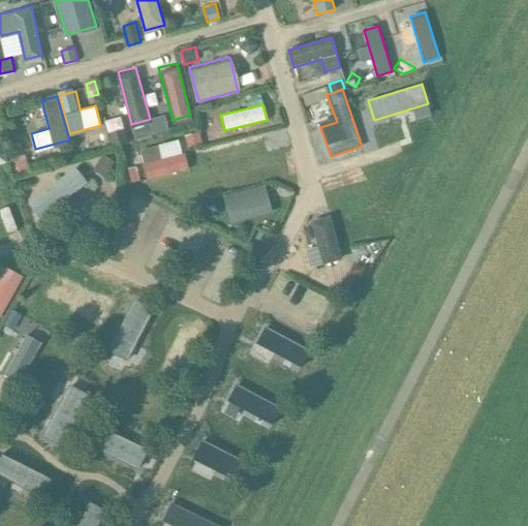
[(124,128),(110,132),(113,146),(127,142),(124,128)]
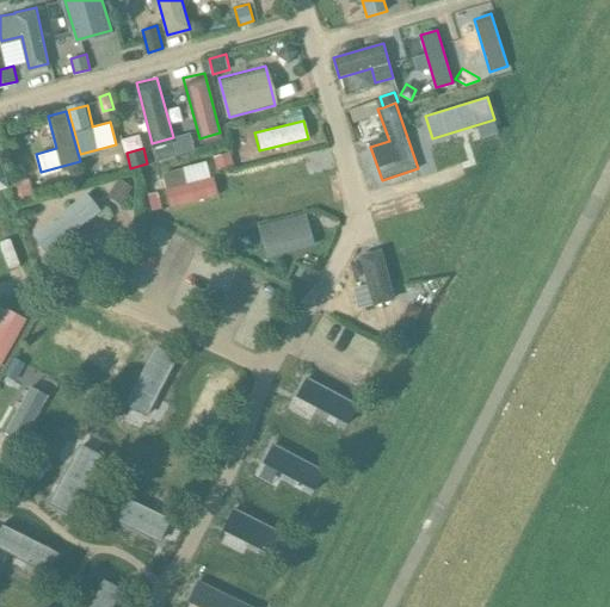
[(232,150),(214,155),(217,168),(234,163),(232,150)]
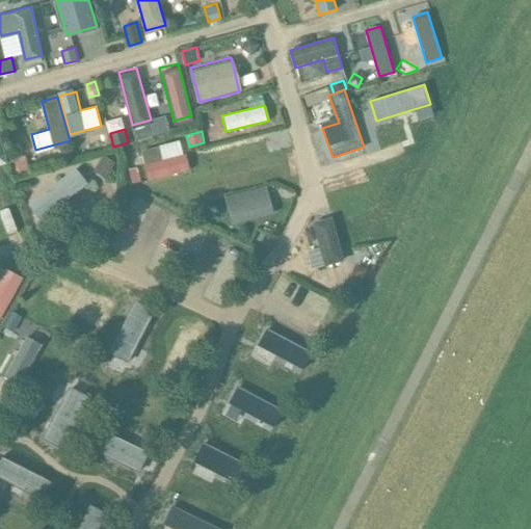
[(71,146),(60,148),(62,158),(73,156),(71,146)]
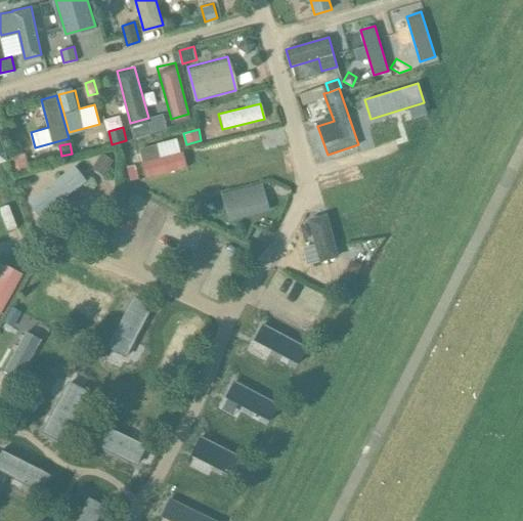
[(26,152),(9,156),(13,171),(29,168),(26,152)]
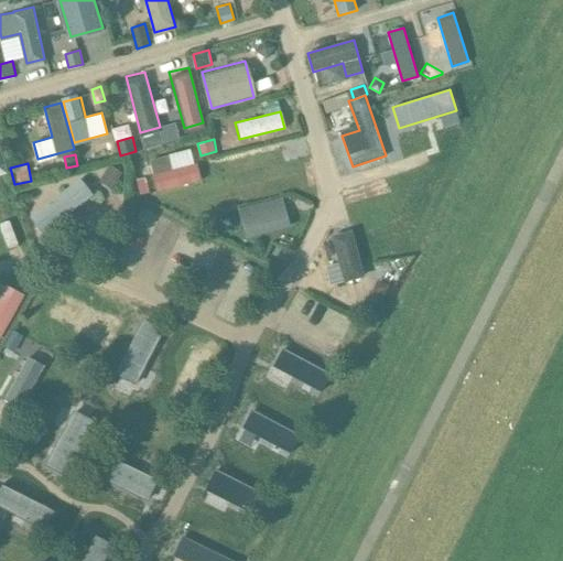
[(199,179),(196,163),(151,174),(154,190),(199,179)]
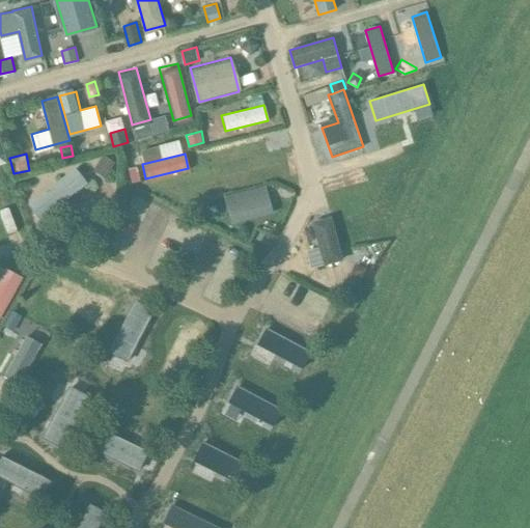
[(105,155),(98,167),(107,173),(115,161),(105,155)]
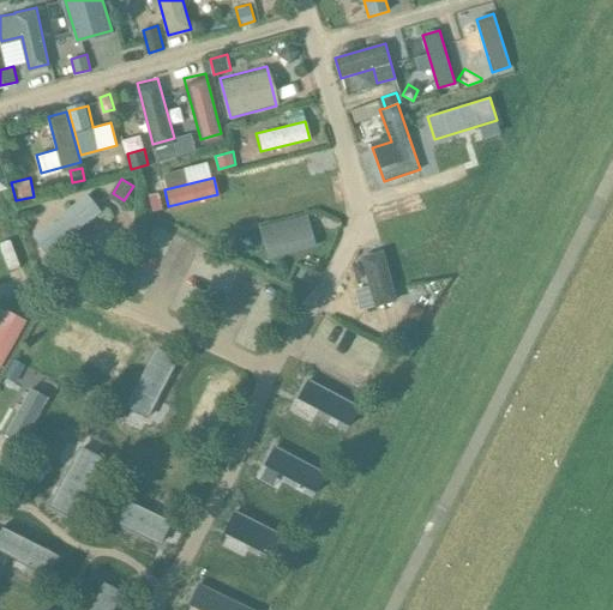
[(158,192),(149,194),(154,211),(163,209),(158,192)]
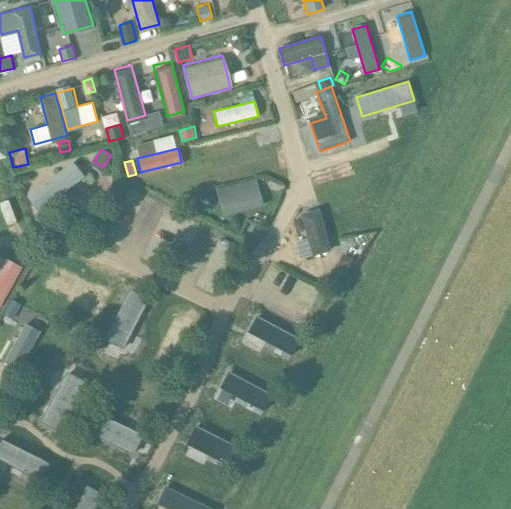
[(73,161),(27,197),(39,213),(85,177),(73,161)]
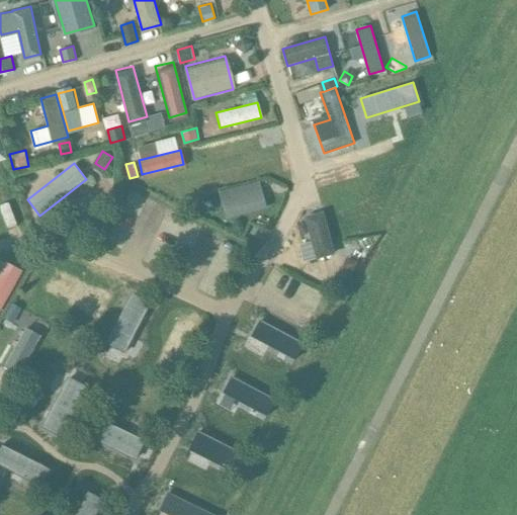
[(267,207),(263,193),(222,203),(226,219),(267,207)]
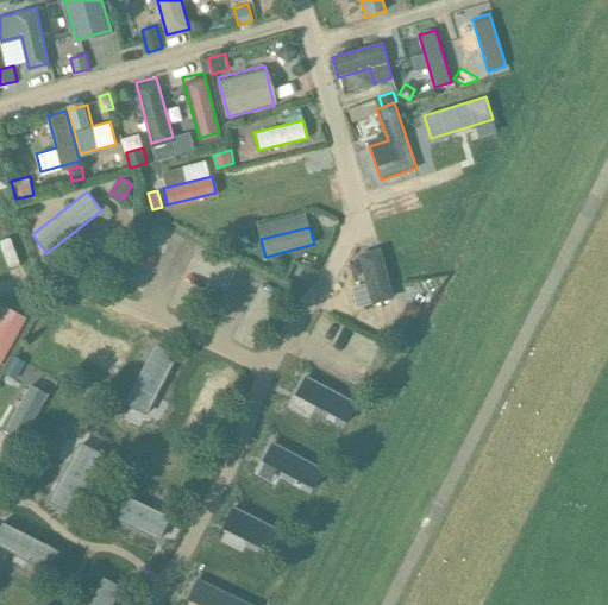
[(367,283),(353,287),(359,306),(371,302),(373,304),(393,297),(378,249),(358,256),(367,283)]
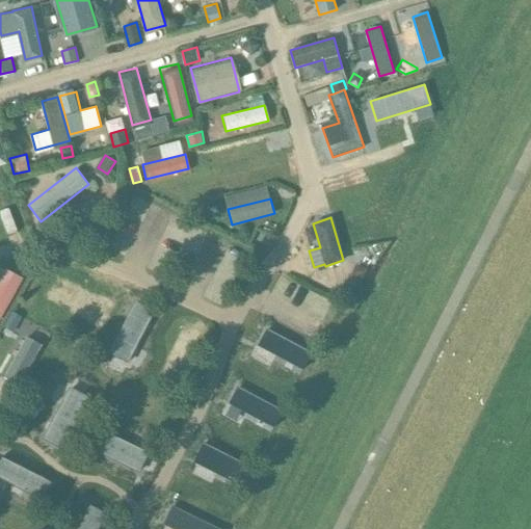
[(242,223),(238,234),(248,238),(250,232),(248,226),(242,223)]
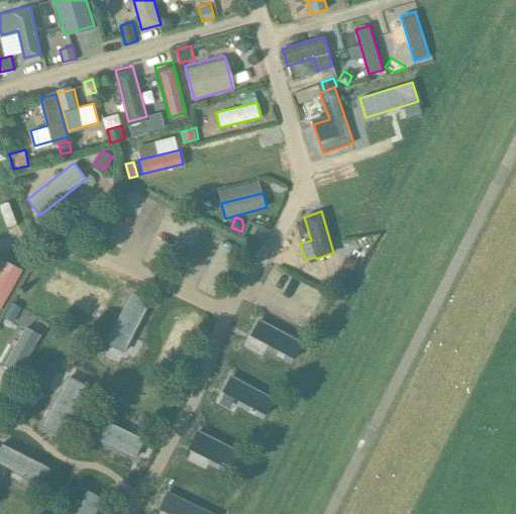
[(0,310),(23,270),(5,260),(4,261),(0,258),(0,310)]
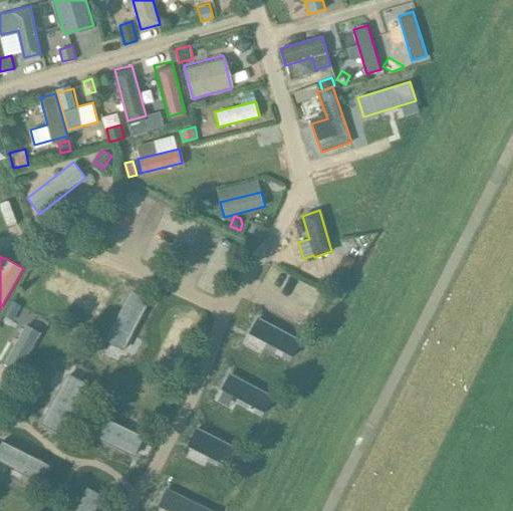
[(132,290),(105,340),(124,350),(151,299),(132,290)]
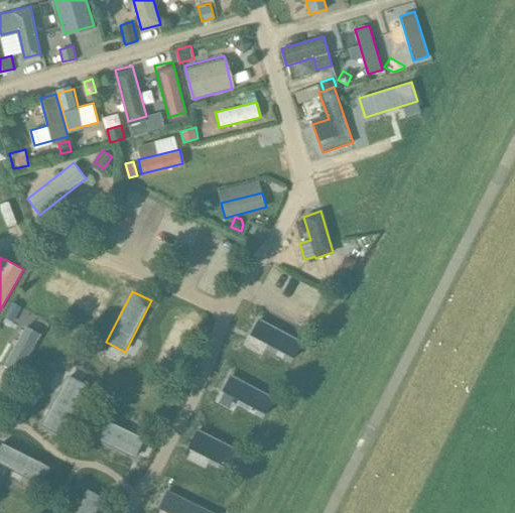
[(12,300),(4,314),(14,319),(22,306),(12,300)]
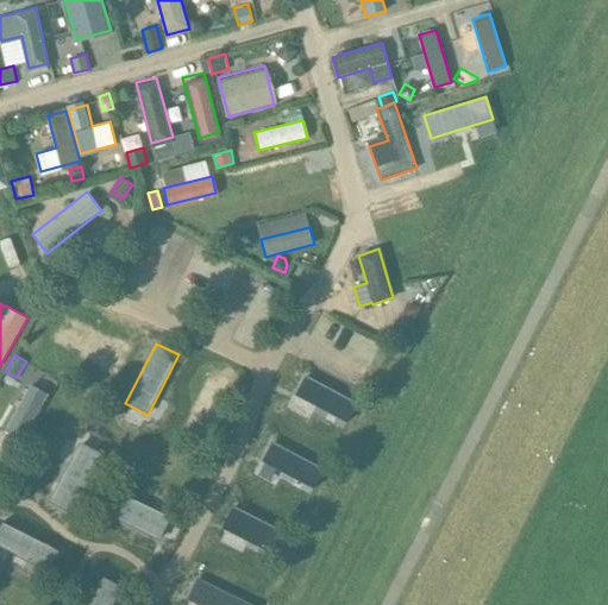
[(306,375),(295,395),(346,422),(357,402),(306,375)]
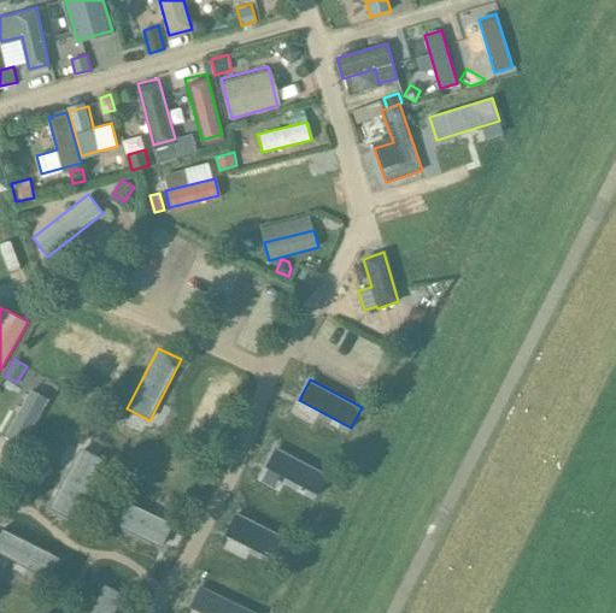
[(31,388),(5,436),(23,446),(50,399),(31,388)]
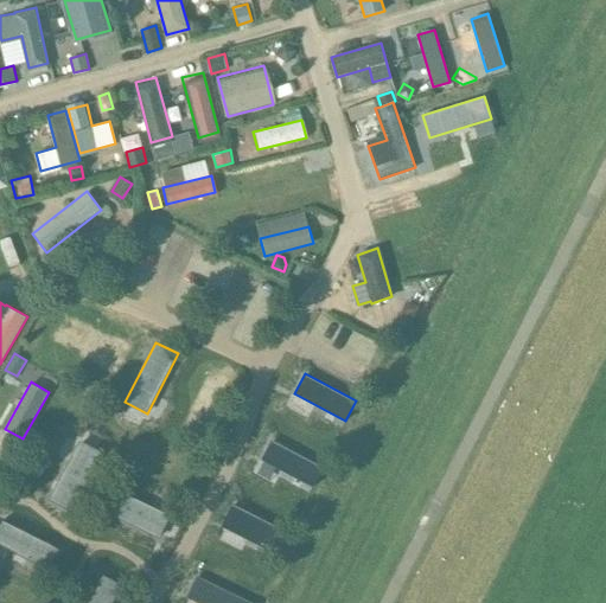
[(272,440),(261,460),(313,487),(324,467),(272,440)]
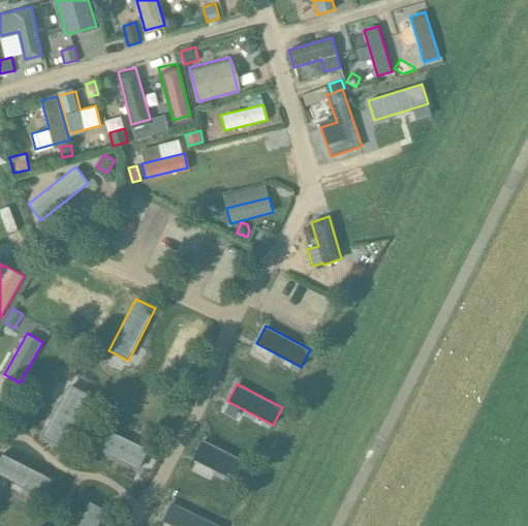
[(69,384),(43,436),(63,446),(89,394),(69,384)]
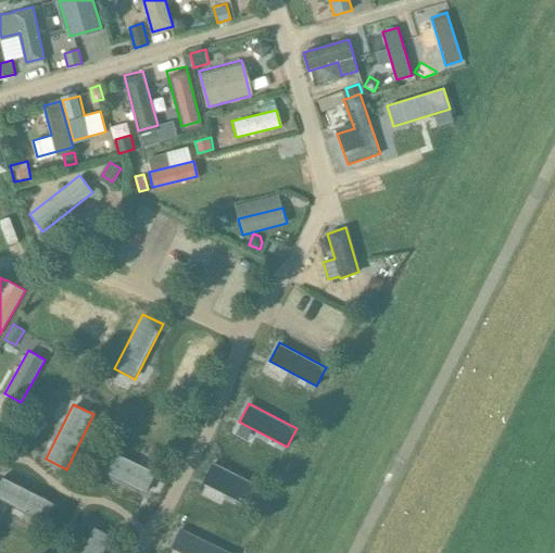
[(101,447),(91,466),(147,493),(156,473),(101,447)]
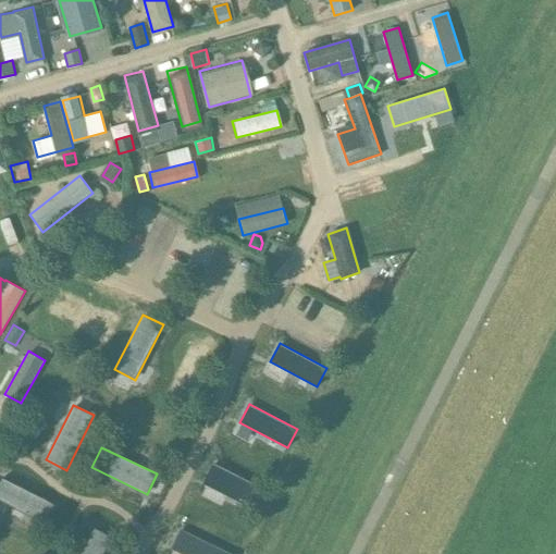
[(213,463),(202,483),(258,511),(268,490),(213,463)]
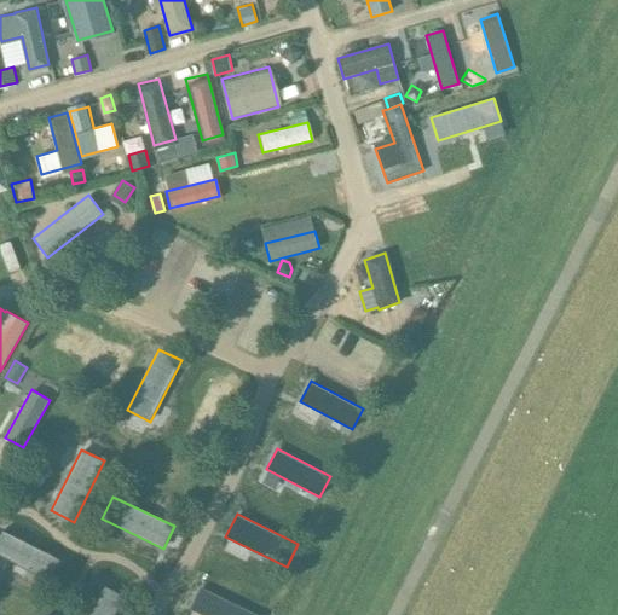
[(3,531),(0,535),(0,555),(18,564),(17,566),(51,582),(62,560),(3,531)]
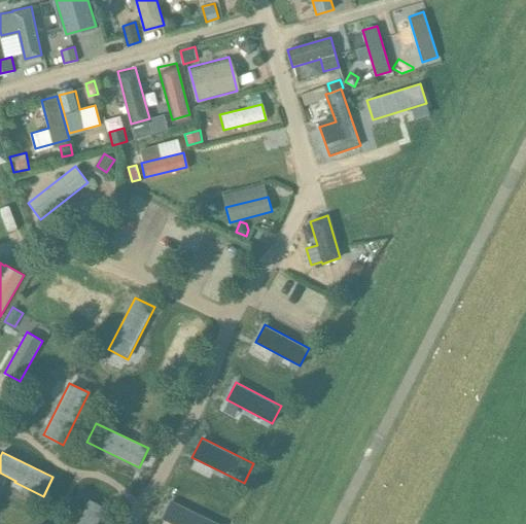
[(88,499),(74,523),(98,523),(106,509),(88,499)]
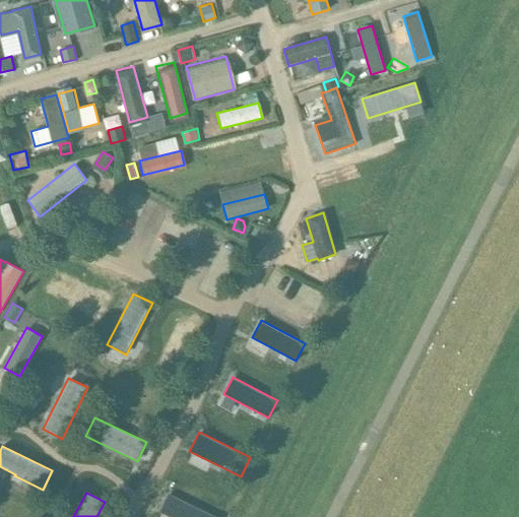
[(217,516),(169,494),(159,512),(170,516),(217,516)]
